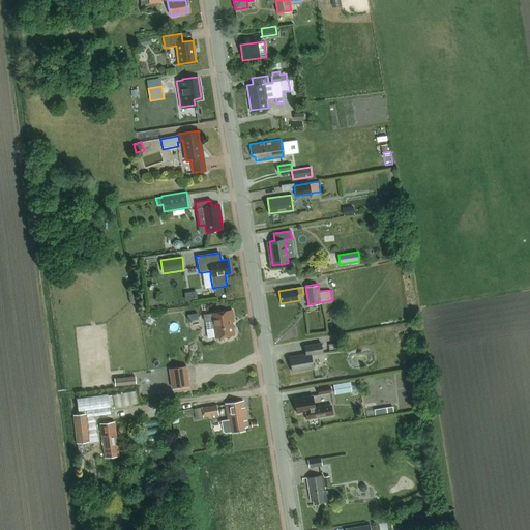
[(193,293),(185,294),(186,302),(194,301),(193,293)]
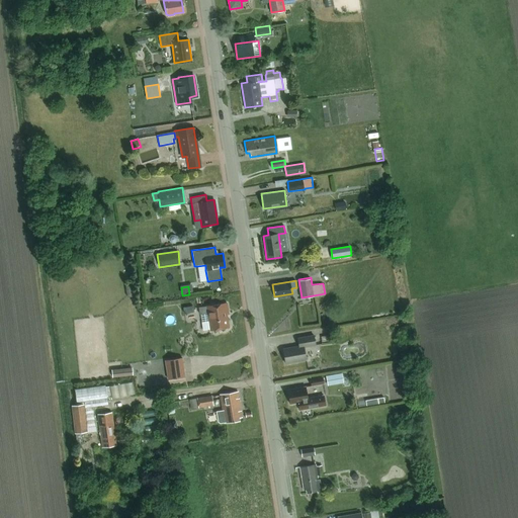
[(206,307),(199,308),(200,315),(203,314),(207,314),(208,321),(202,322),(203,330),(209,330),(209,331),(228,328),(226,314),(228,314),(226,303),(206,306),(206,307)]
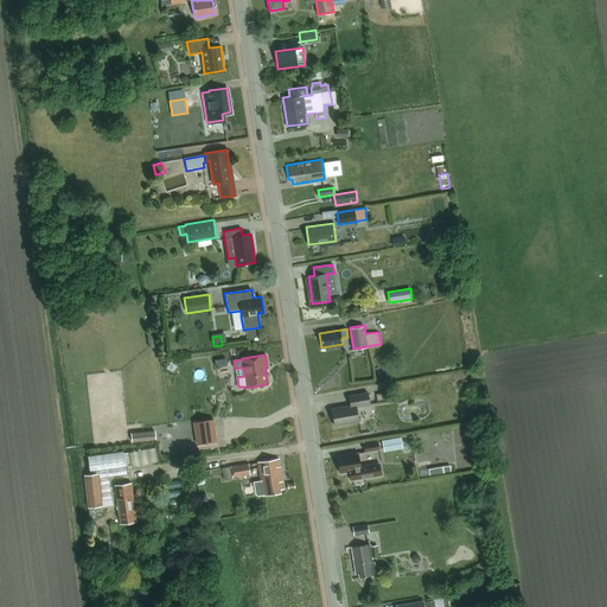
[(356,406),(369,403),(368,393),(349,395),(350,404),(331,408),(334,426),(358,421),(356,406)]
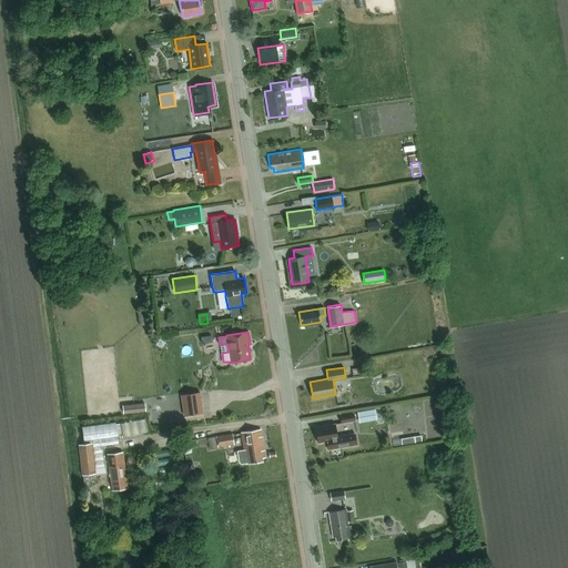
[(200,393),(180,395),(183,417),(203,414),(200,393)]
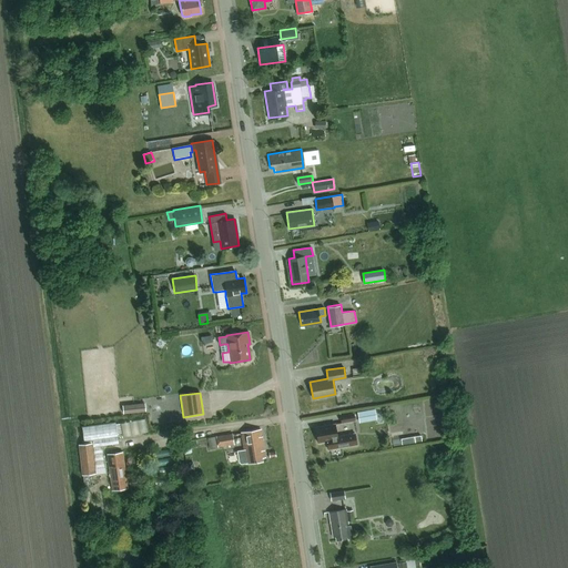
[(145,405),(123,407),(123,414),(145,413),(145,405)]
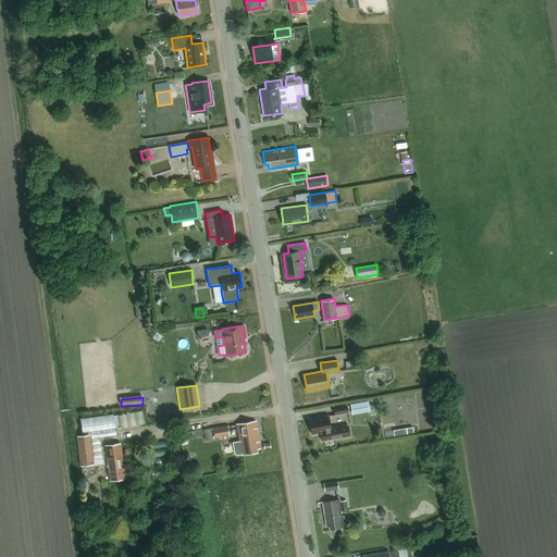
[(368,401),(351,405),(353,415),(369,411),(368,401)]
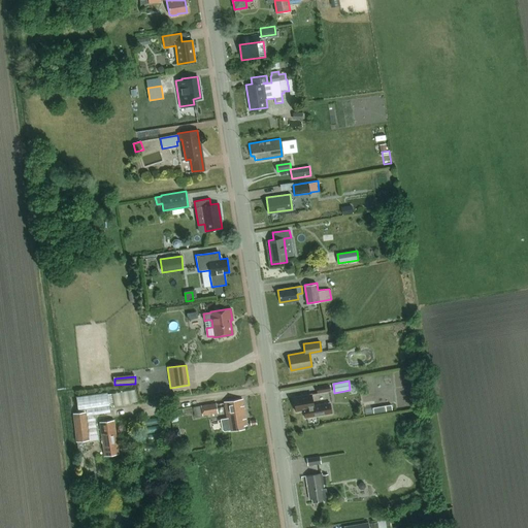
[(329,384),(316,386),(317,394),(330,392),(329,384)]
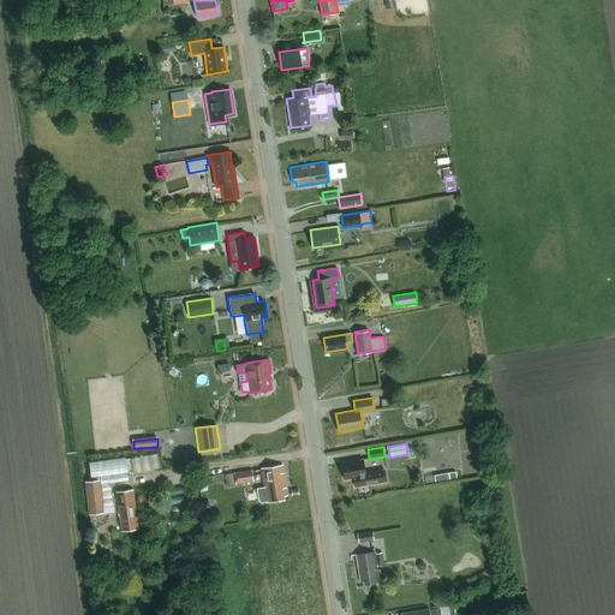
[(136,471),(161,465),(157,451),(133,457),(136,471)]
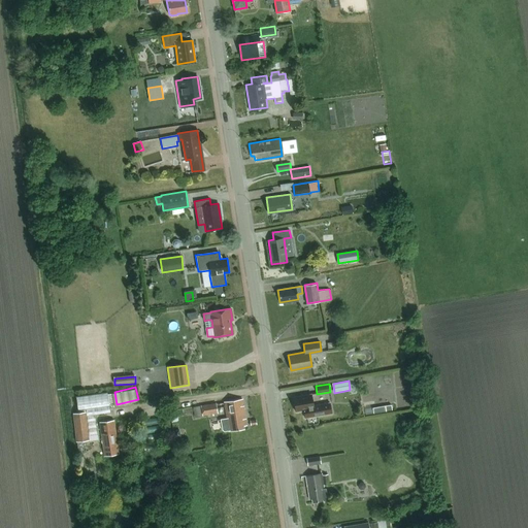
[(311,393),(293,396),(296,411),(303,410),(305,418),(327,414),(332,414),(331,402),(326,403),(314,405),(311,393)]
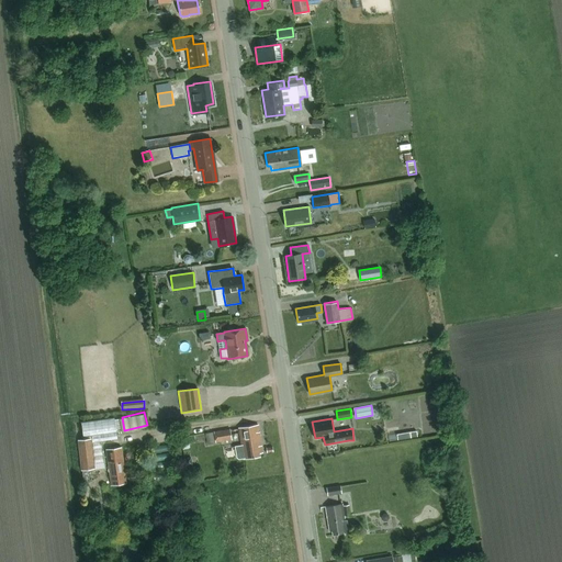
[(114,419),(81,424),(82,438),(90,437),(115,434),(114,419)]
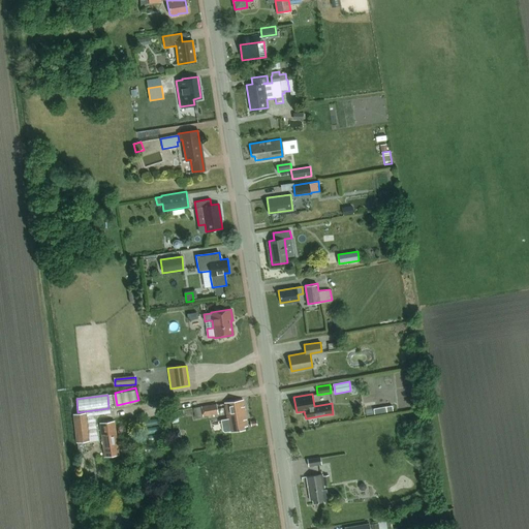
[(244,426),(247,426),(243,400),(225,402),(227,417),(220,418),(221,430),(223,432),(229,431),(244,429),(244,426)]
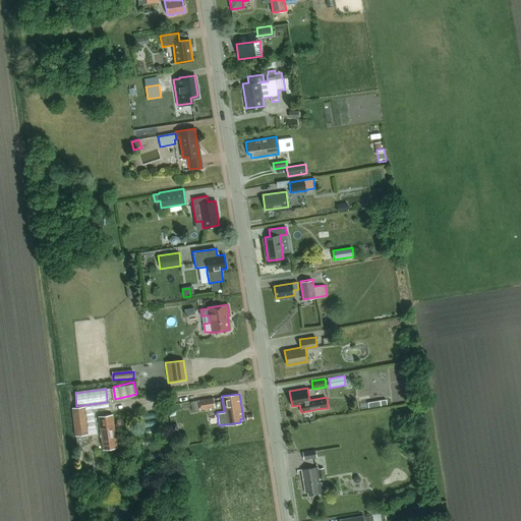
[(214,398),(198,400),(199,406),(199,410),(215,408),(215,403),(214,399),(214,398)]
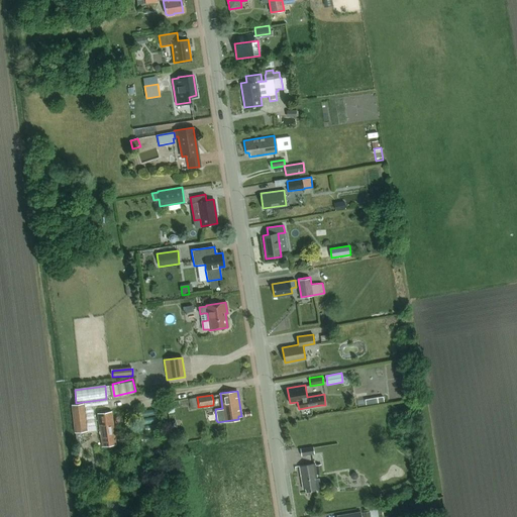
[(106,399),(83,402),(84,404),(84,407),(93,406),(107,404),(106,399)]
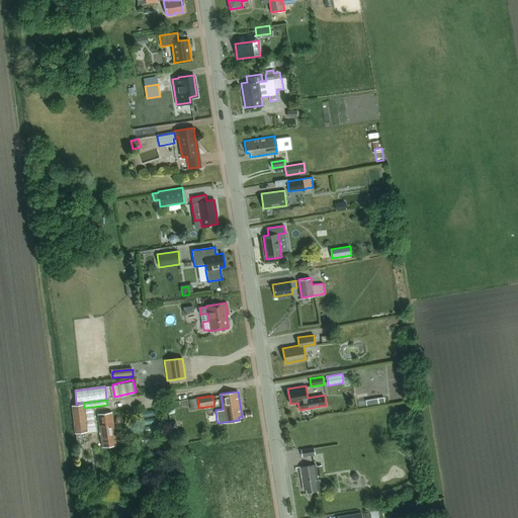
[(173,403),(167,404),(169,415),(175,415),(174,408),(173,403)]
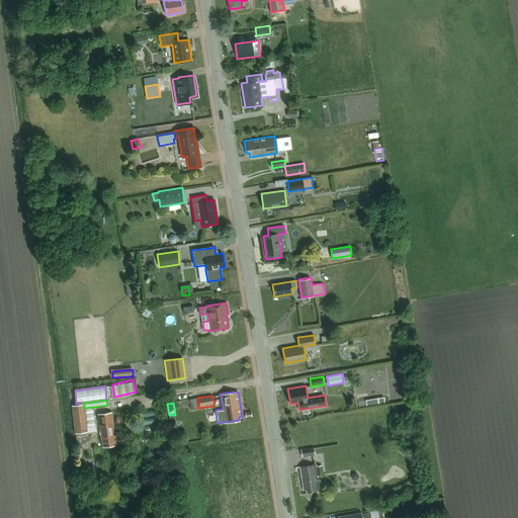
[(87,432),(86,431),(84,408),(84,405),(77,406),(71,407),(74,434),(87,432)]
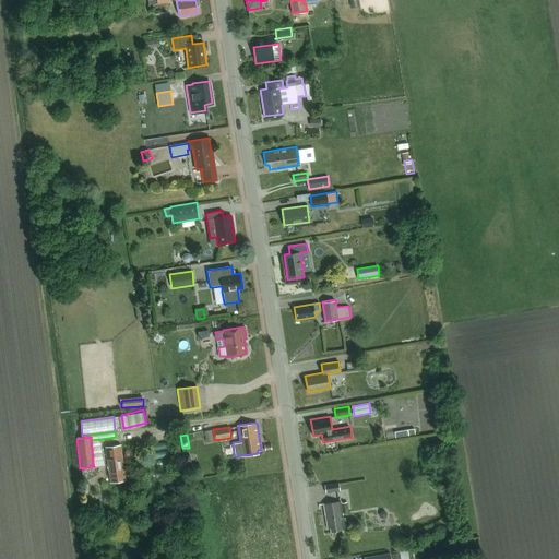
[(100,439),(91,440),(93,465),(100,464),(100,460),(104,460),(100,439)]
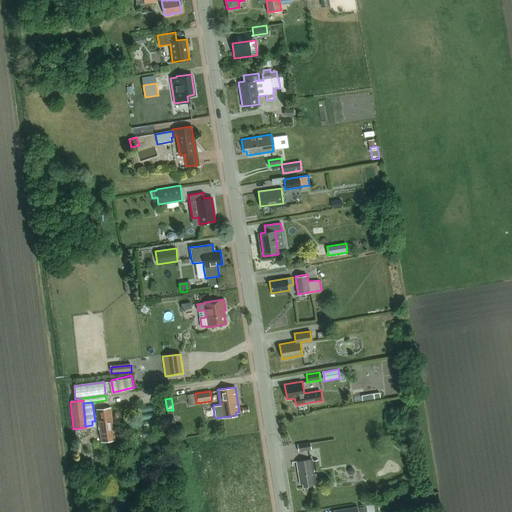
[(155,405),(135,408),(136,415),(156,411),(155,405)]
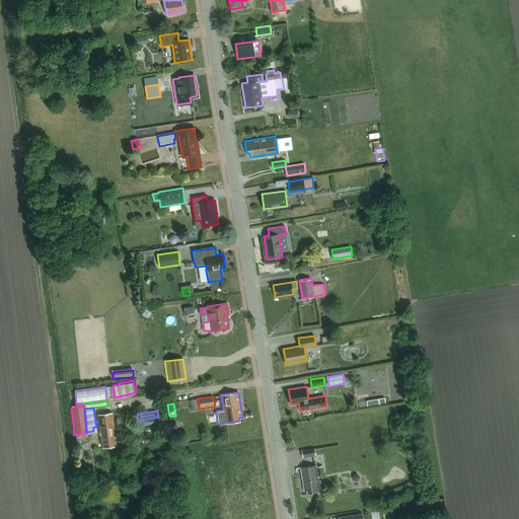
[(102,448),(117,446),(112,414),(97,416),(102,448)]
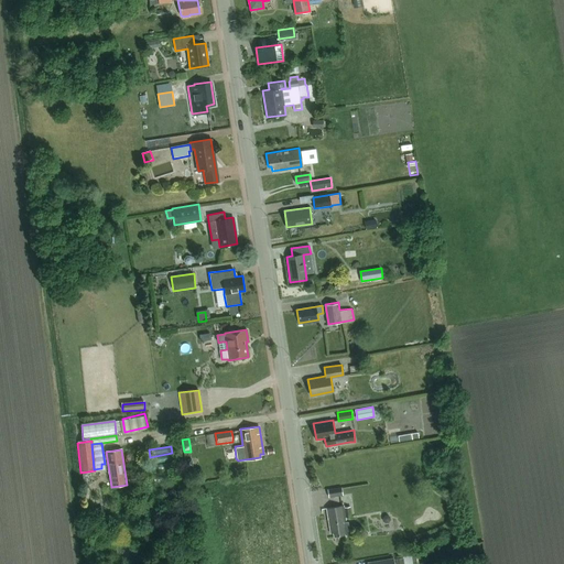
[(173,454),(150,458),(151,465),(174,461),(173,454)]
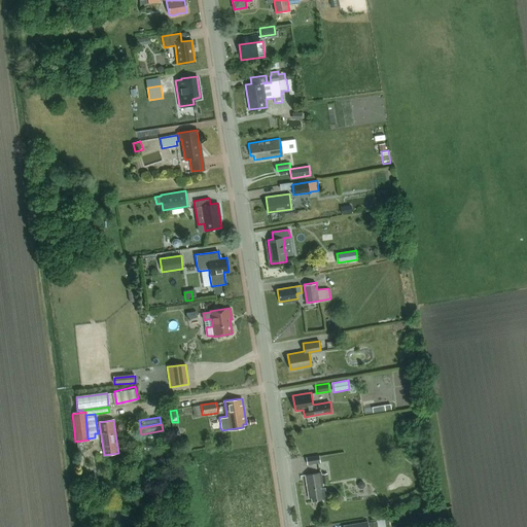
[(163,431),(141,435),(142,442),(164,438),(163,431)]
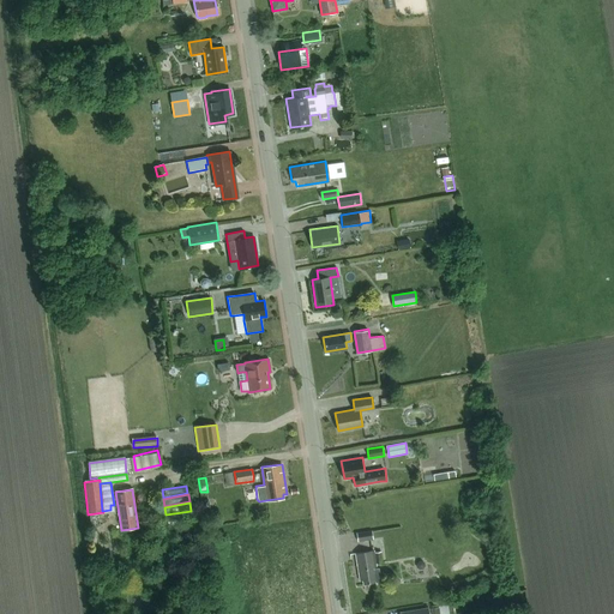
[(193,512),(167,517),(169,527),(194,522),(193,512)]
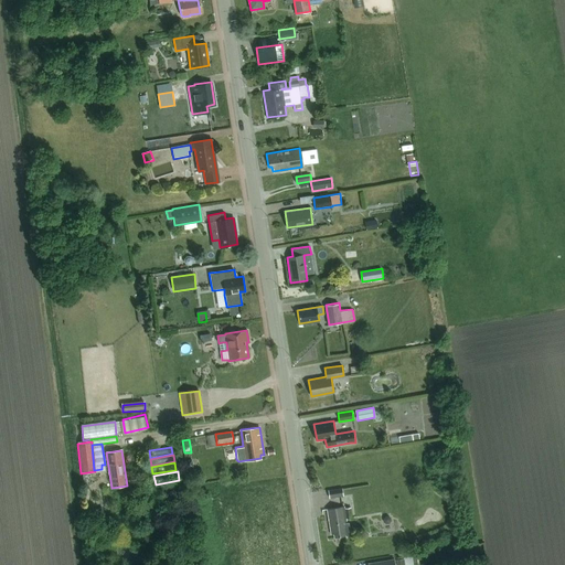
[(342,489),(328,491),(329,498),(343,496),(342,489)]
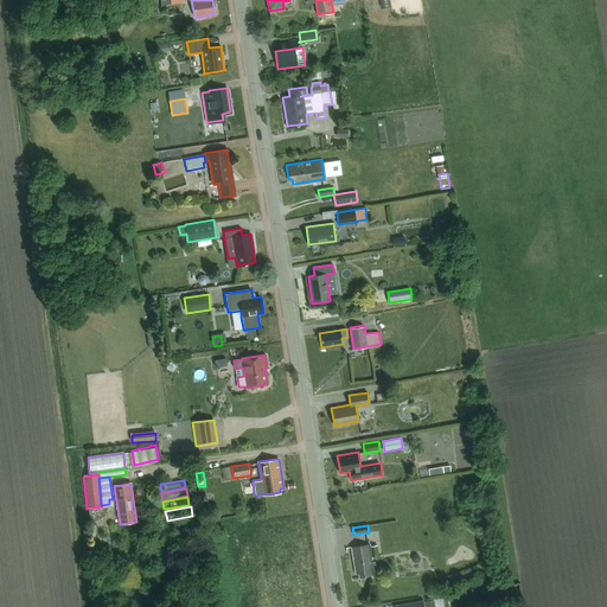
[(219,528),(206,530),(208,538),(221,536),(219,528)]
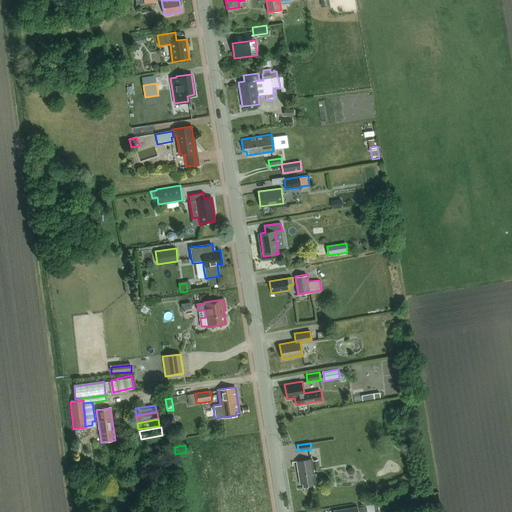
[(90,459),(82,460),(84,468),(92,467),(90,459)]
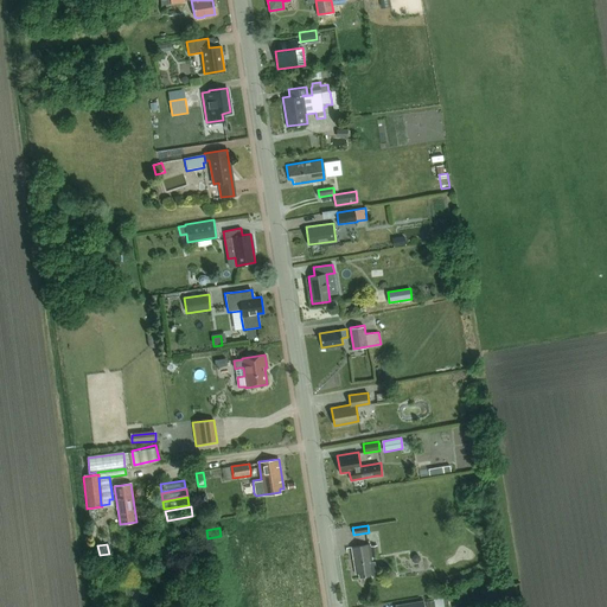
[(359,577),(376,575),(375,561),(371,561),(369,544),(351,547),(355,574),(358,573),(359,577)]
